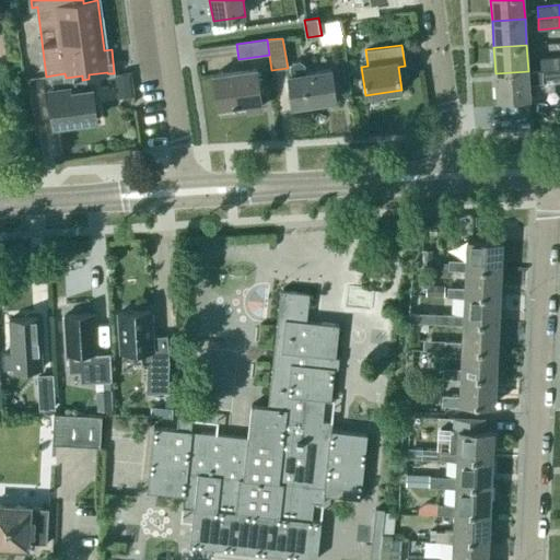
[(540,70),(559,68),(559,56),(540,59),(540,70)]
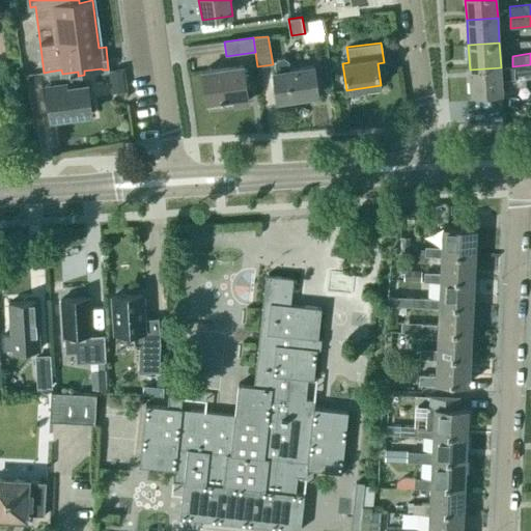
[(284,58),(277,59),(275,62),(276,72),(273,72),(277,101),(317,94),(313,66),(288,70),(287,60),(284,58)]
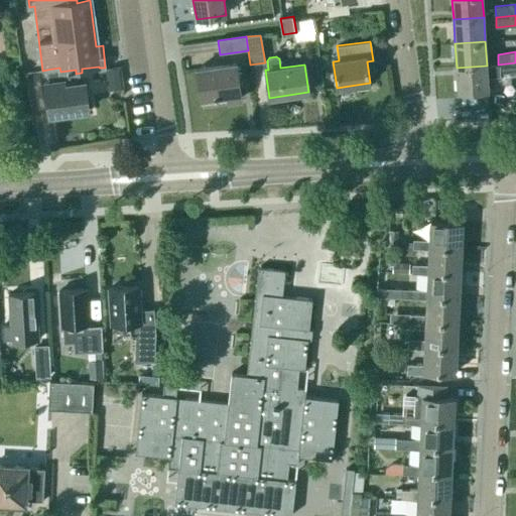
[(515,74),(515,62),(498,65),(499,75),(515,74)]
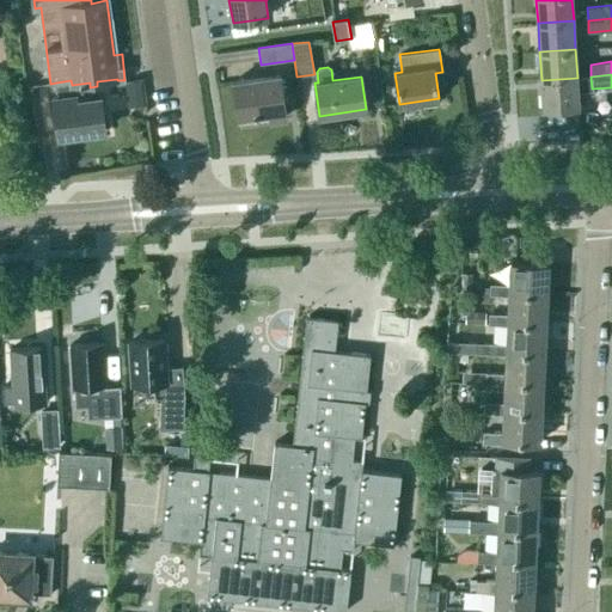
[(233,81),(238,116),(270,111),(271,118),(286,117),(281,75),(233,81)]
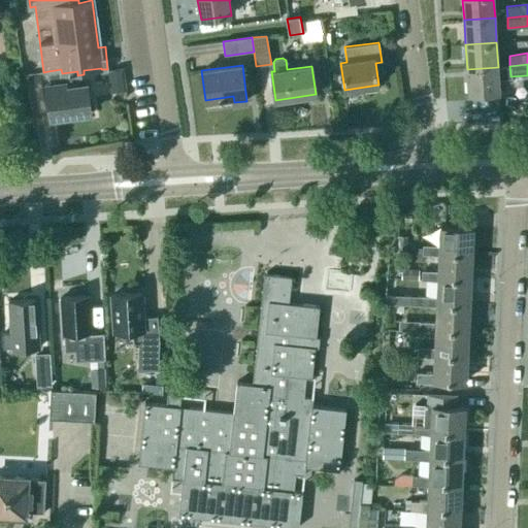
[(498,67),(467,69),(469,94),(499,92),(498,78),(510,77),(510,76),(509,66),(498,67)]
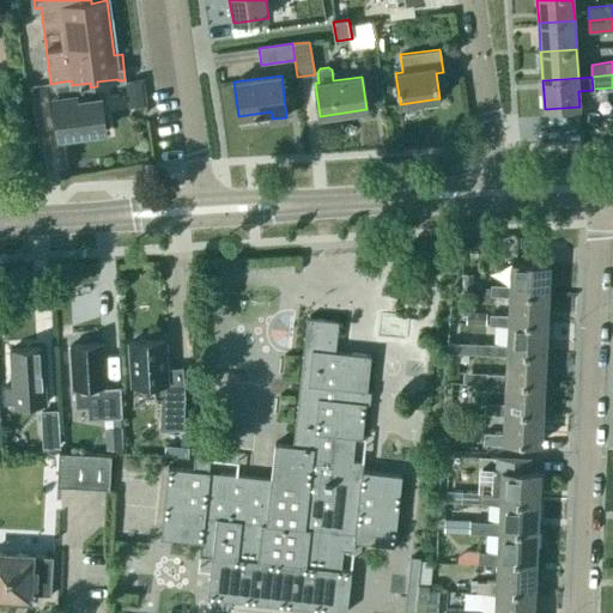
[(141,79),(126,82),(129,108),(145,105),(141,79)]
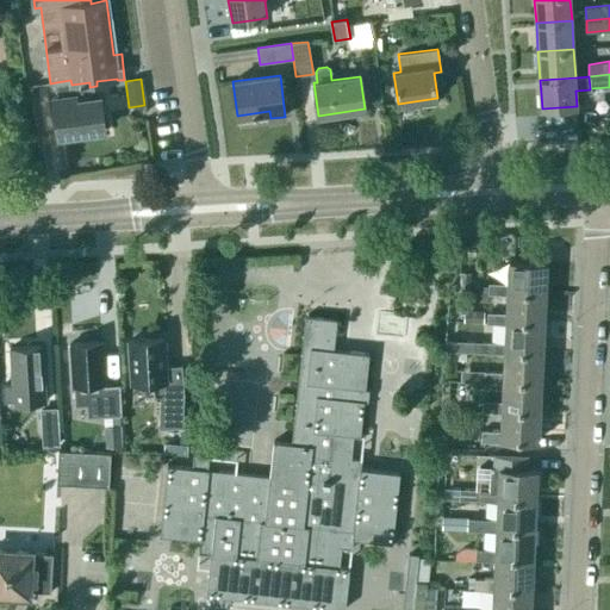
[(60,136),(105,130),(101,97),(99,98),(97,86),(89,87),(89,82),(72,85),(70,80),(56,82),(57,97),(53,97),(60,136)]
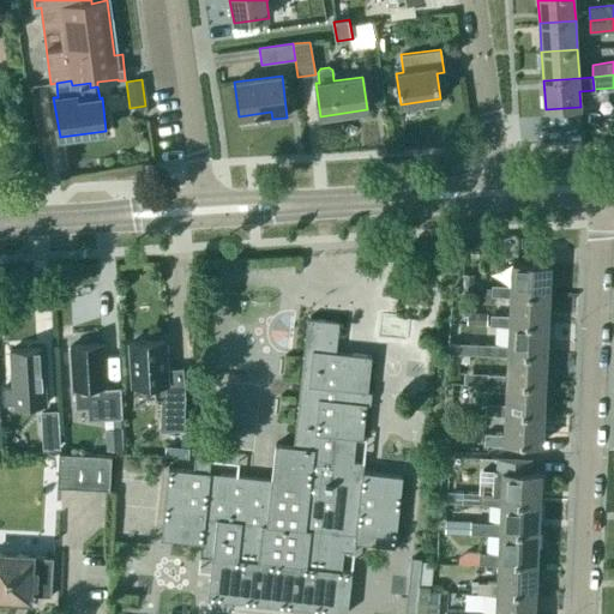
[(511,293),(549,294),(551,264),(512,263),(512,286),(492,284),(492,296),(511,298),(511,293)]
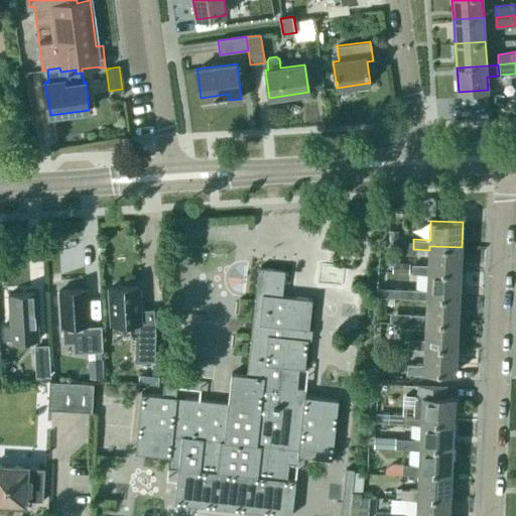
[(390,230),(389,245),(397,246),(399,231),(390,230)]
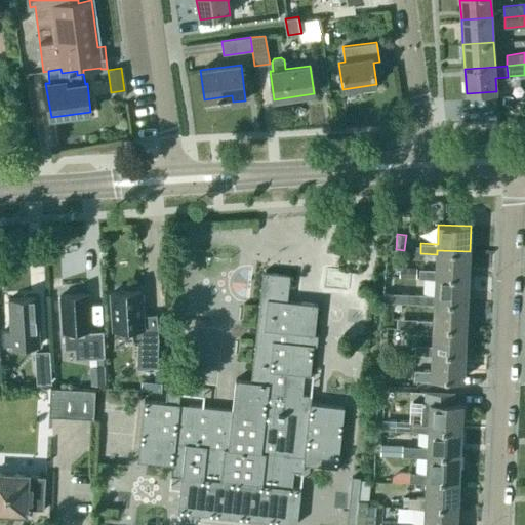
[(437,254),(436,270),(419,270),(418,279),(436,280),(436,275),(468,277),(470,251),(437,250),(437,254)]
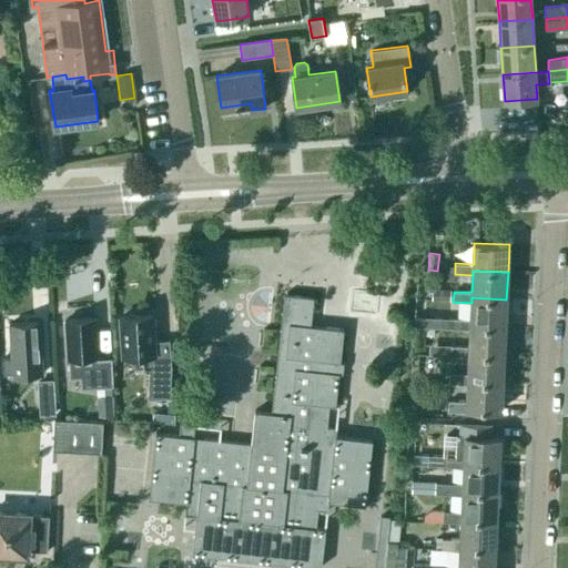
[(452,290),(433,288),(433,300),(450,301),(452,290)]
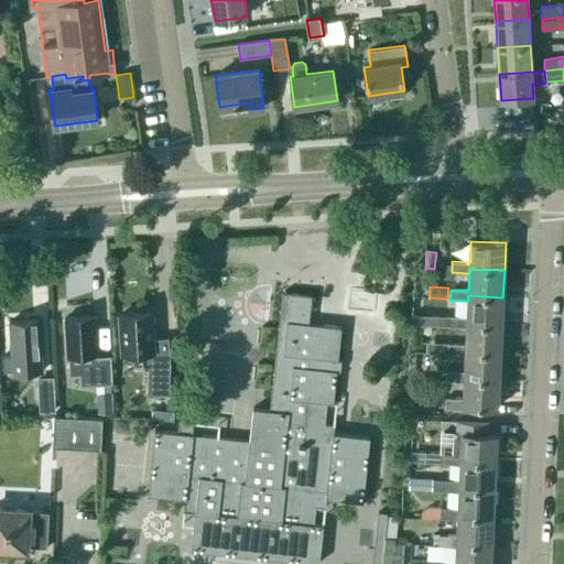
[(334,432),(335,424),(325,423),(327,401),(334,402),(342,326),(306,323),(307,312),(310,312),(312,295),(282,292),(272,394),(281,396),(280,411),(253,408),(250,440),(192,433),(193,421),(179,420),(177,432),(154,429),(148,495),(185,498),(183,511),(195,512),(191,550),(320,563),(323,525),(313,524),(315,506),(326,507),(327,498),(365,501),(371,436),(334,432)]
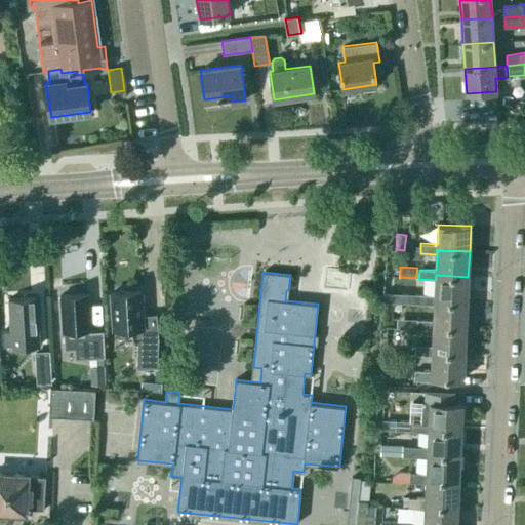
[(436,275),(436,280),(435,295),(418,294),(417,305),(435,306),(435,300),(467,303),(468,277),(436,275)]
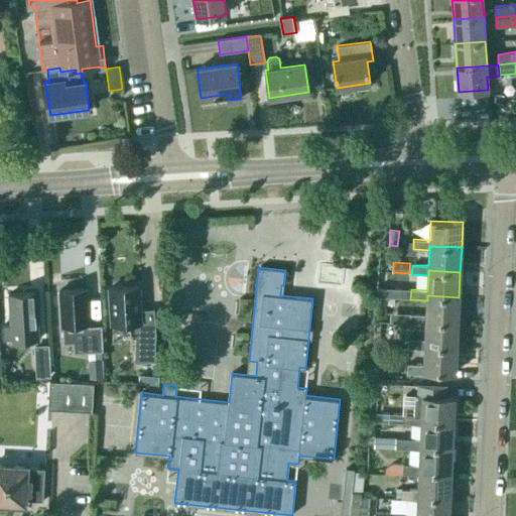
[(139,286),(110,287),(113,323),(131,321),(131,334),(135,333),(134,362),(154,360),(155,332),(154,308),(140,309),(139,286)]
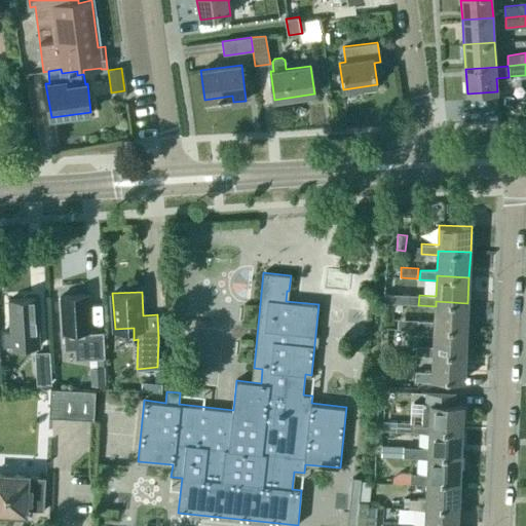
[(102,357),(101,333),(87,334),(87,330),(89,330),(87,295),(60,297),(62,332),(73,331),(75,359),(102,357)]
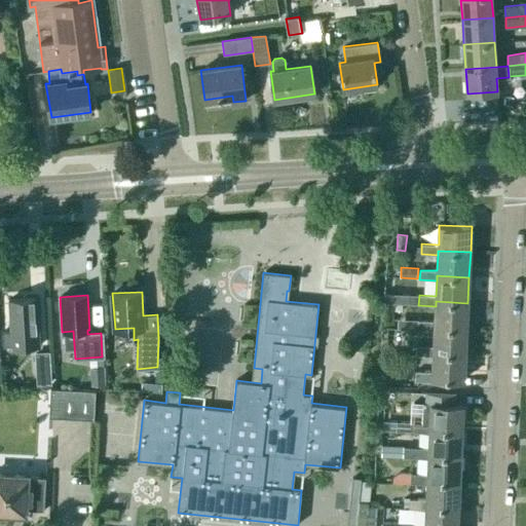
[(8,300),(10,332),(24,331),(25,346),(37,345),(36,331),(38,330),(36,298),(8,300)]
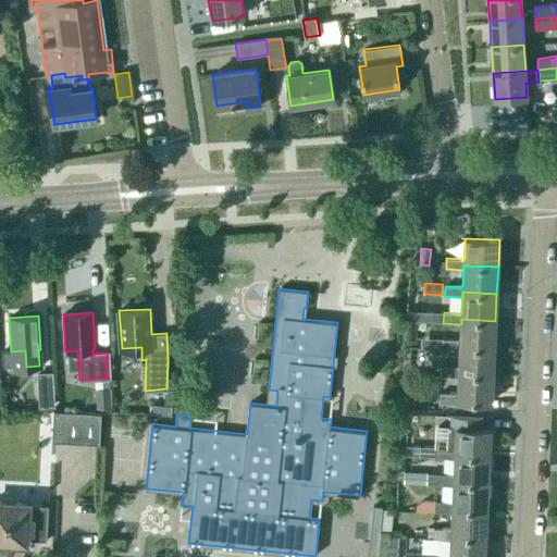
[(461,319),(461,324),(460,342),(442,341),(442,350),(460,351),(460,346),(494,347),(495,321),(461,319)]
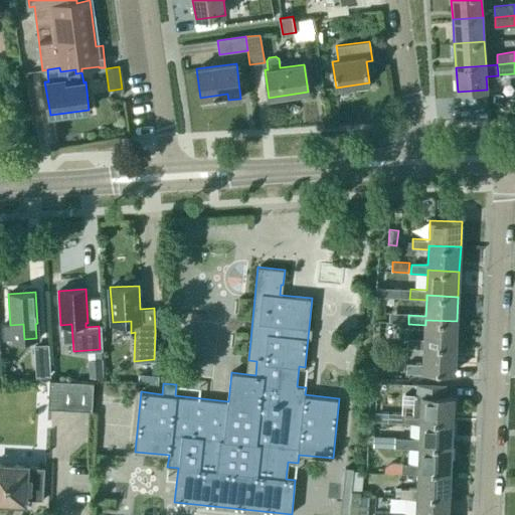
[(384,316),(385,296),(375,296),(374,316),(384,316)]
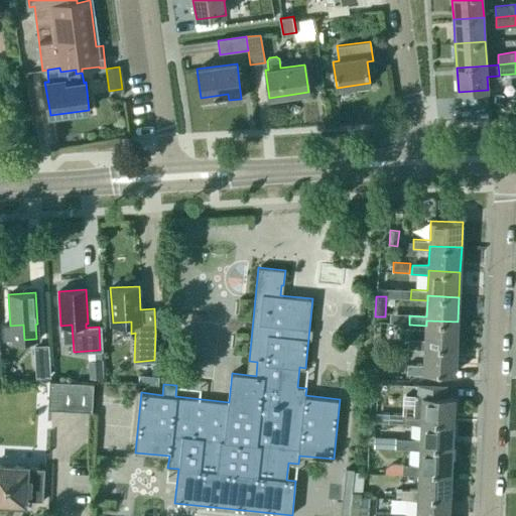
[(458,321),(426,320),(426,326),(425,341),(409,340),(408,350),(425,350),(425,346),(457,347),(458,321)]
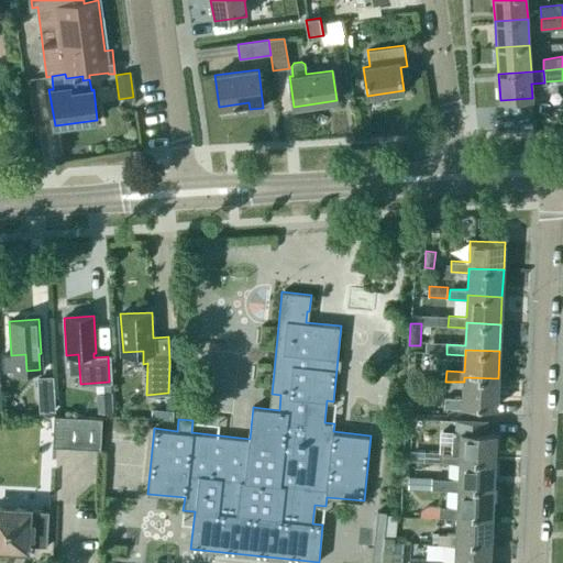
[(54,376),(37,377),(37,387),(54,386),(54,376)]
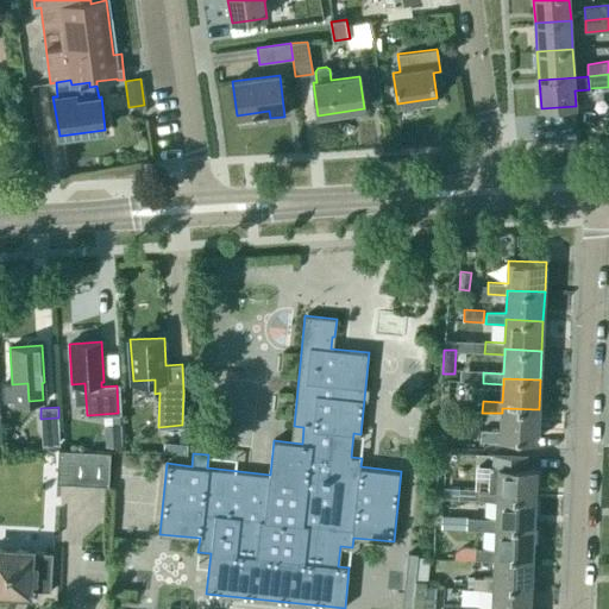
[(502,408),(502,413),(501,432),(481,431),(481,441),(501,443),(501,438),(538,440),(539,409),(502,408)]
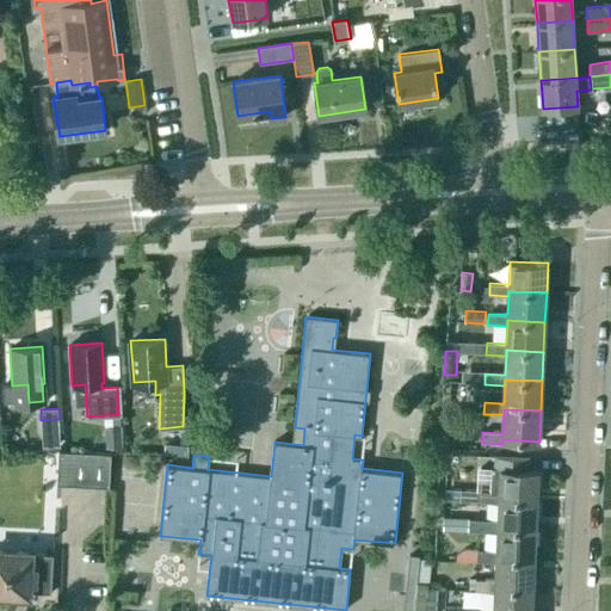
[(106,446),(123,445),(122,425),(105,426),(106,446)]
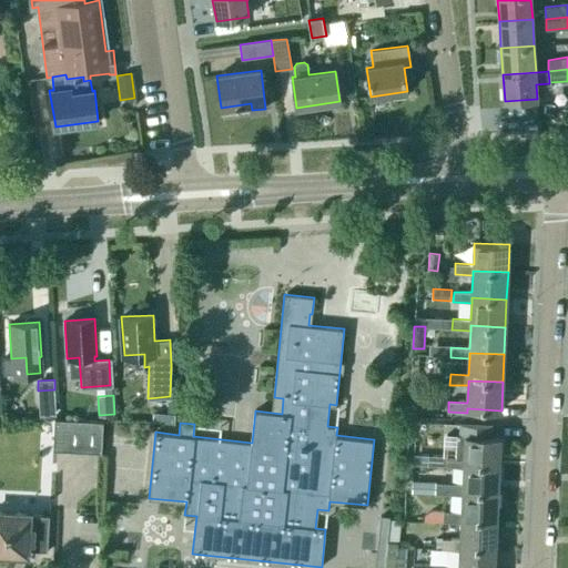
[(153,413),(152,423),(174,424),(175,414),(153,413)]
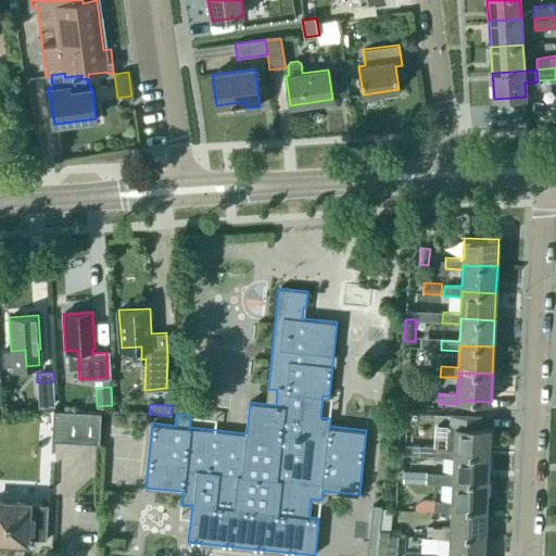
[(101,414),(53,411),(52,441),(100,444),(101,414)]
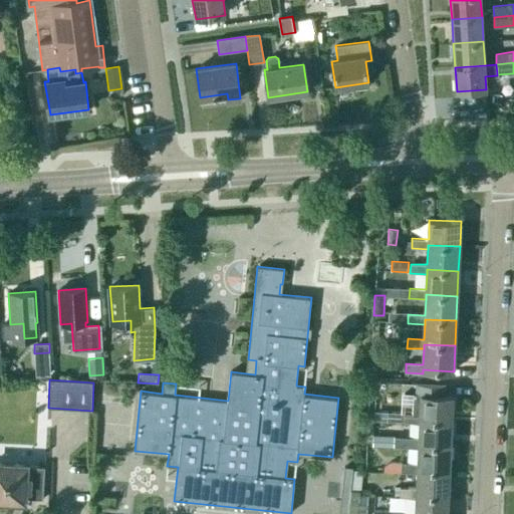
[(444,396),(445,384),(422,383),(421,394),(420,414),(387,413),(387,422),(403,423),(420,424),(420,420),(452,421),(453,396),(444,396)]
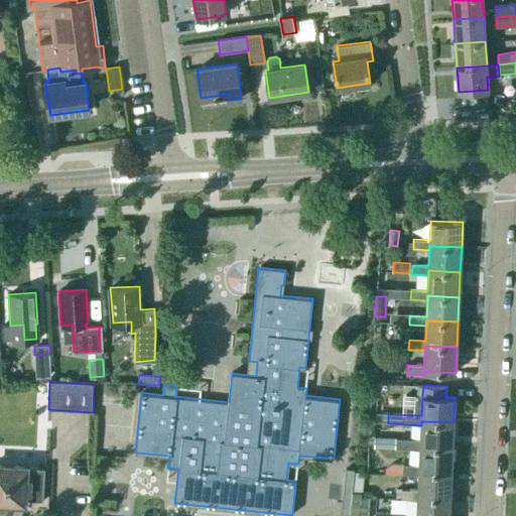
[(420,450),(420,446),(452,447),(454,422),(421,421),(421,425),(420,440),(404,439),(374,437),(374,448),(420,450)]
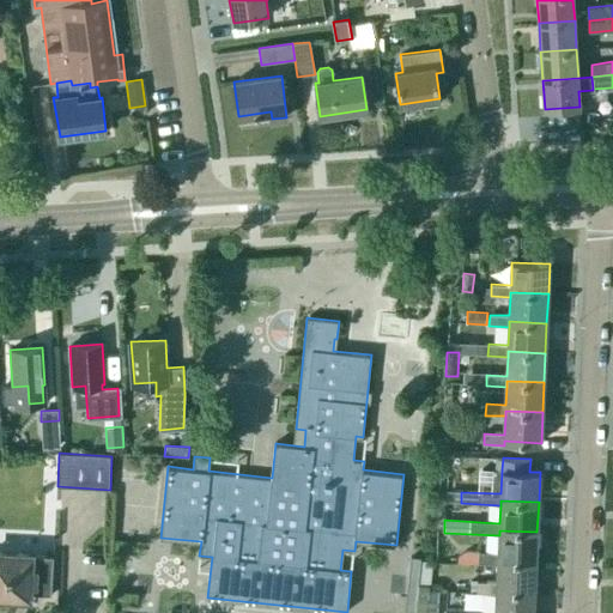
[(498,565),(498,559),(535,562),(536,532),(499,530),(499,535),(498,554),(479,553),(478,563),(478,564),(498,565)]
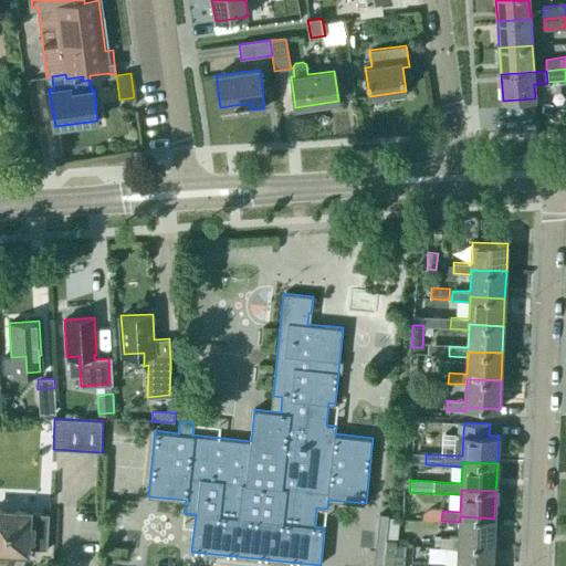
[(423,514),(422,519),(441,520),(442,511),(442,510),(431,509),(423,514)]
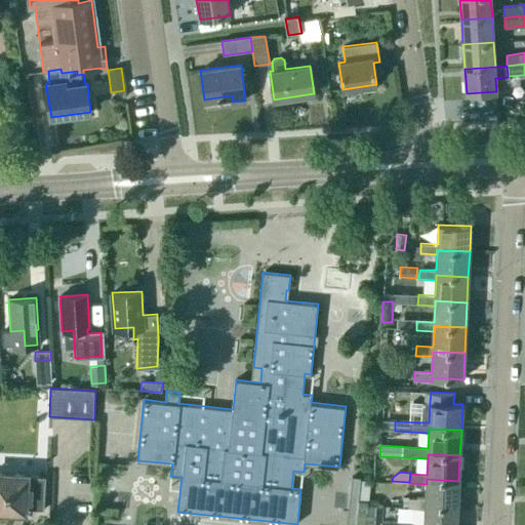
[(0,474),(0,511),(7,512),(8,475),(0,474)]
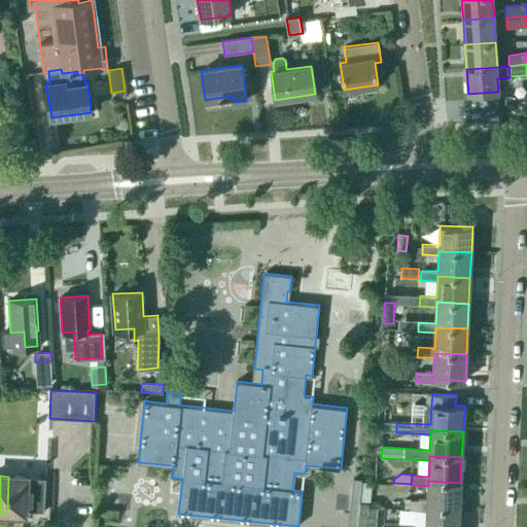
[(26,513),(26,511),(42,512),(44,512),(46,478),(8,477),(7,514),(26,515),(26,513)]
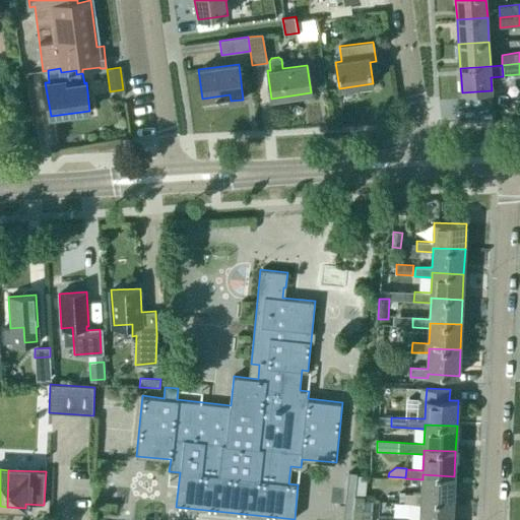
[(404,504),(420,505),(421,500),(453,502),(454,476),(423,474),(423,479),(421,494),(405,493),(404,504)]
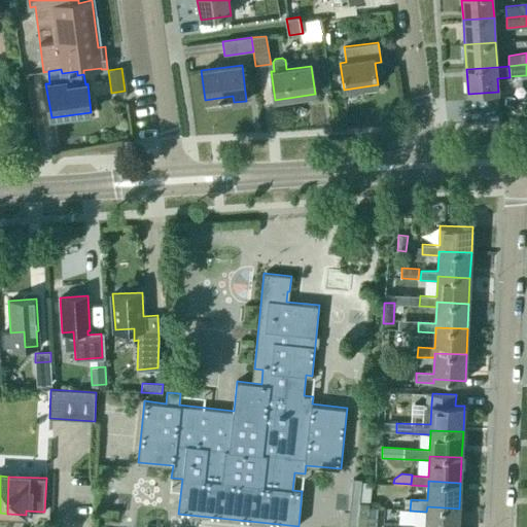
[(427,506),(426,512),(427,512),(426,526),(383,524),(383,526),(458,526),(459,508),(427,506)]
